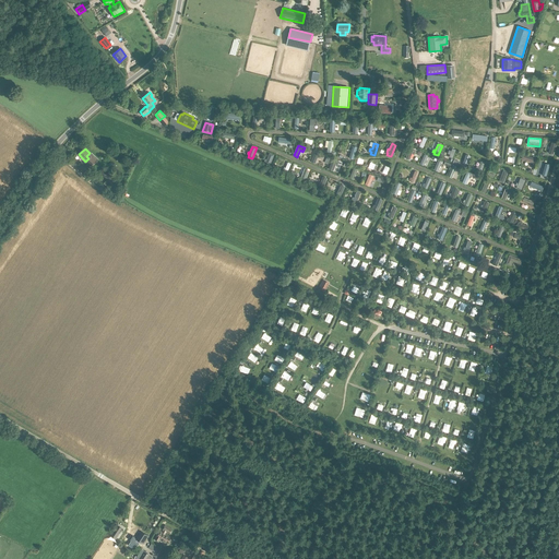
[(413,155),(414,155),(416,152),(409,150),(405,159),(409,161),(413,155)]
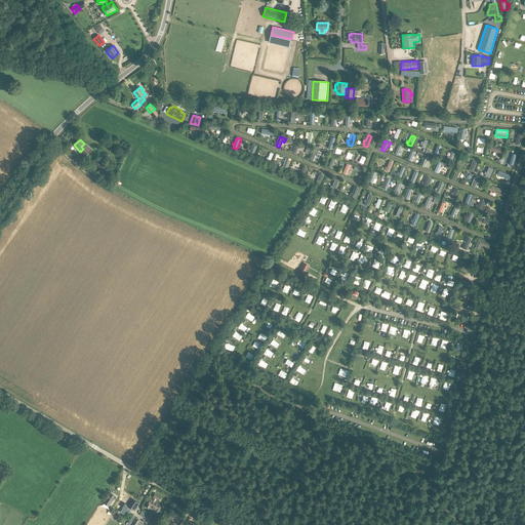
[(292,152),(295,154),(298,148),(299,149),(300,147),(299,146),(299,145),(296,143),(292,152)]
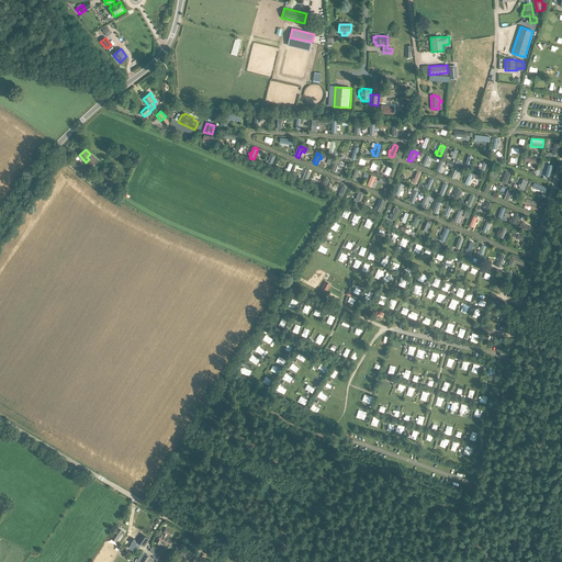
[(89,159),(86,163),(91,167),(97,161),(90,154),(87,157),(89,159)]
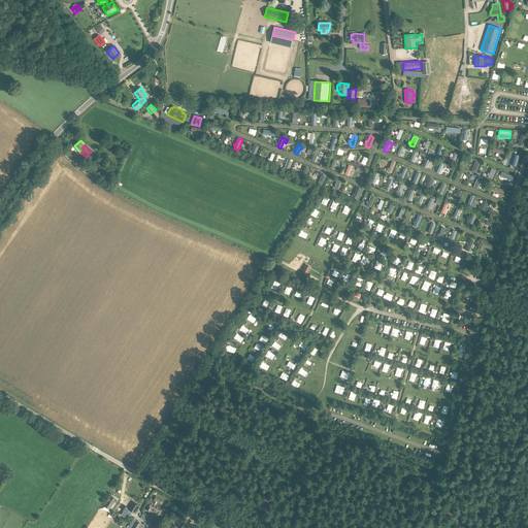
[(255,144),(252,152),(251,152),(250,154),(251,154),(251,155),(255,157),(259,146),(255,144)]
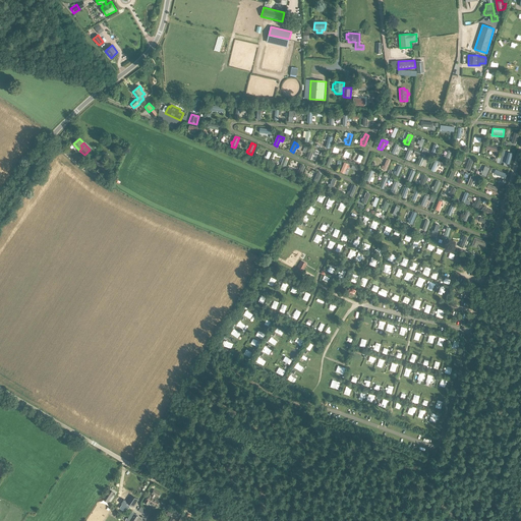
[(306,158),(311,160),(313,154),(315,154),(316,151),(314,151),(314,150),(310,148),(306,158)]
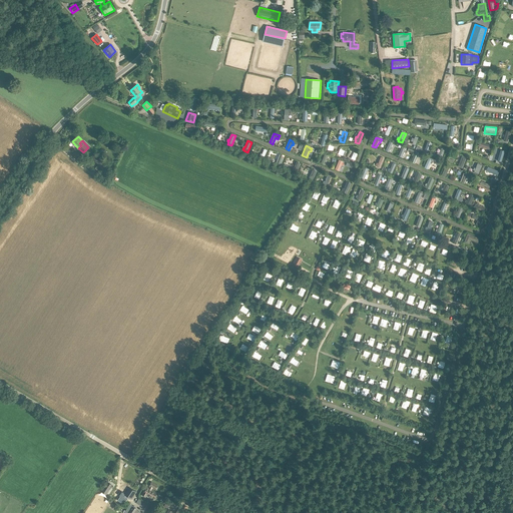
[(439,155),(438,156),(442,158),(446,150),(442,148),(440,153),(438,152),(437,154),(439,155)]
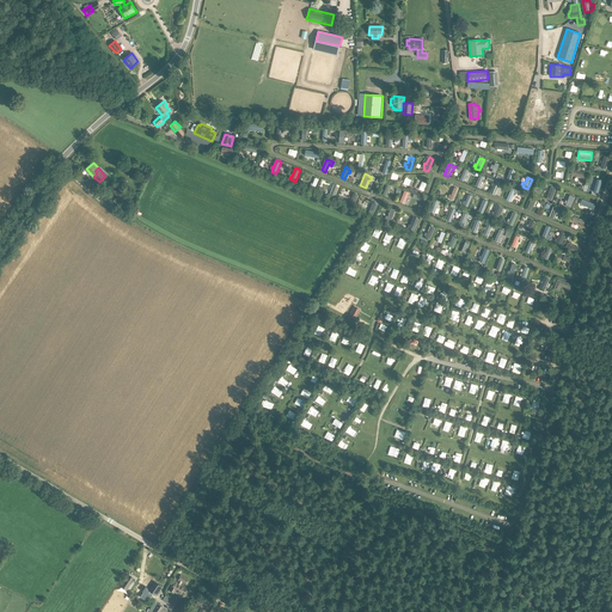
[(319,179),(316,178),(312,184),(311,183),(310,187),(311,187),(311,188),(314,190),(319,179)]
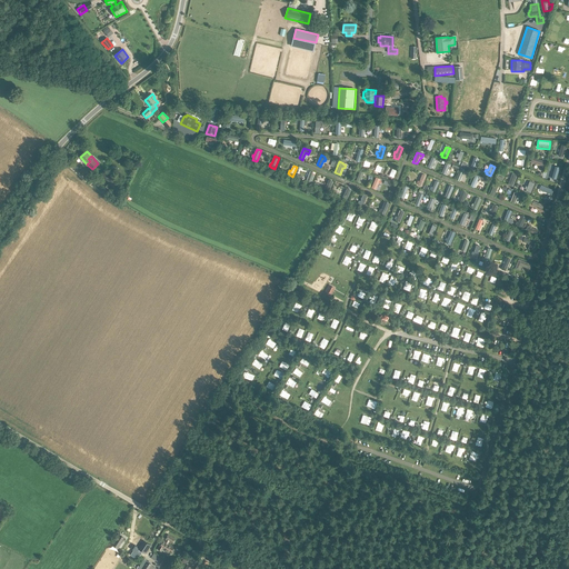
[(101,176),(115,188),(119,183),(106,171),(101,176)]
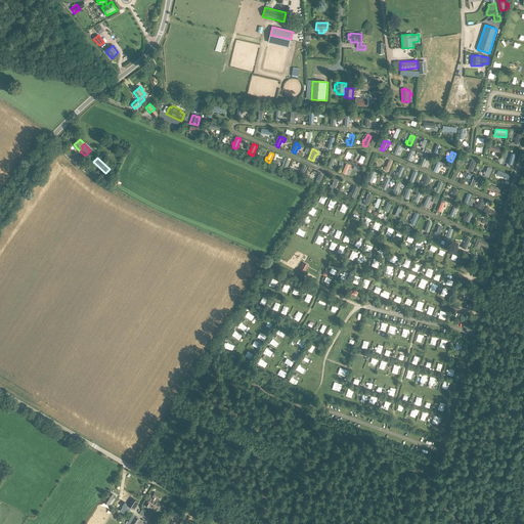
[(393,162),(389,161),(386,168),(384,167),(383,170),(389,172),(393,162)]
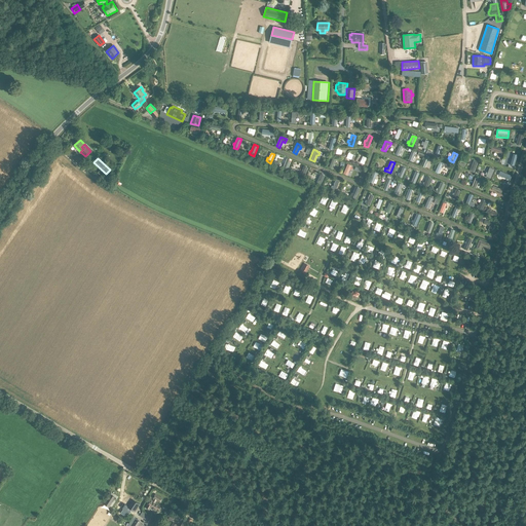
[(440,161),(436,172),(439,174),(441,167),(443,167),(444,165),(443,164),(443,163),(440,161)]
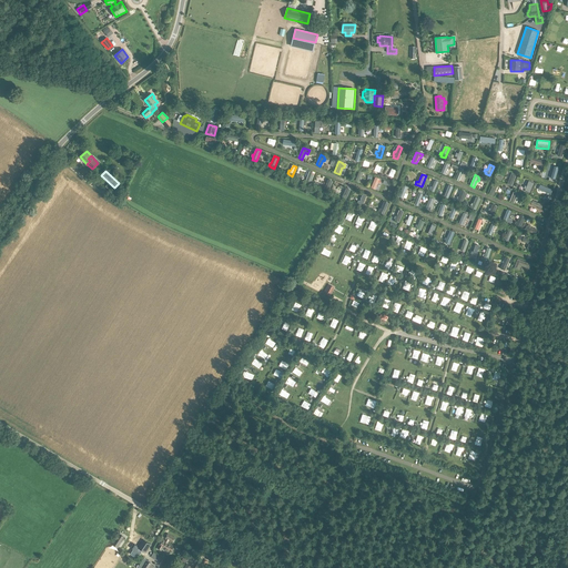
[(526,189),(524,188),(523,191),(529,194),(534,182),(529,181),(526,189)]
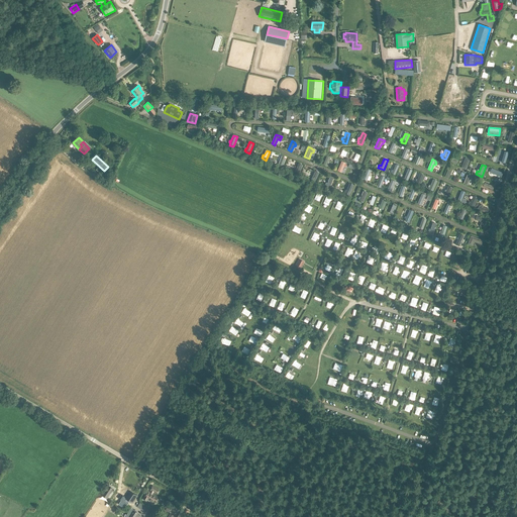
[(363,179),(367,181),(371,172),(367,170),(363,179)]
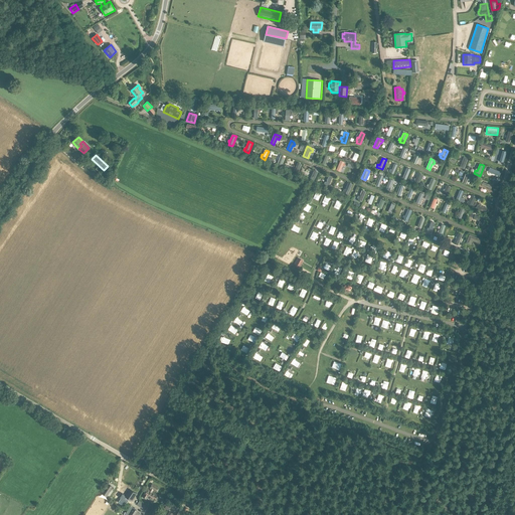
[(406,169),(405,173),(404,172),(402,175),(402,174),(400,177),(403,178),(402,179),(405,181),(410,170),(406,169)]
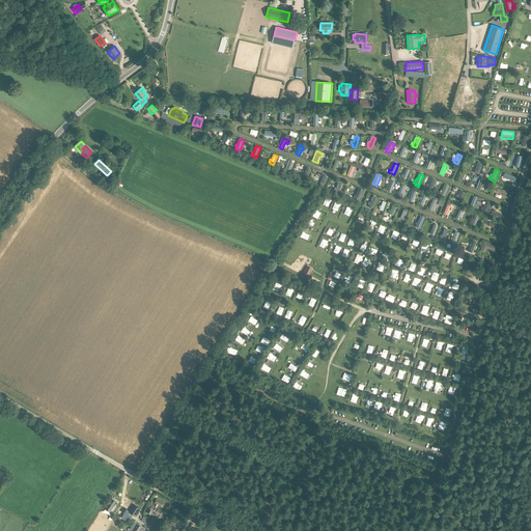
[(431,191),(436,179),(431,178),(429,185),(428,184),(427,186),(428,187),(427,190),(431,191)]
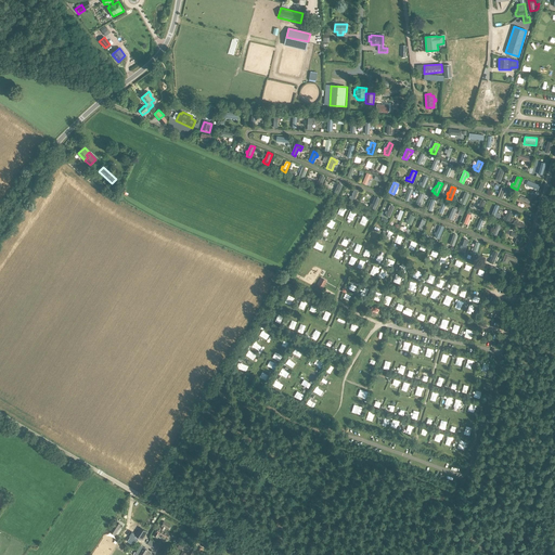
[(539,196),(538,195),(540,192),(537,190),(537,189),(533,186),(532,189),(528,186),(527,191),(533,194),(532,196),(538,198),(539,196)]
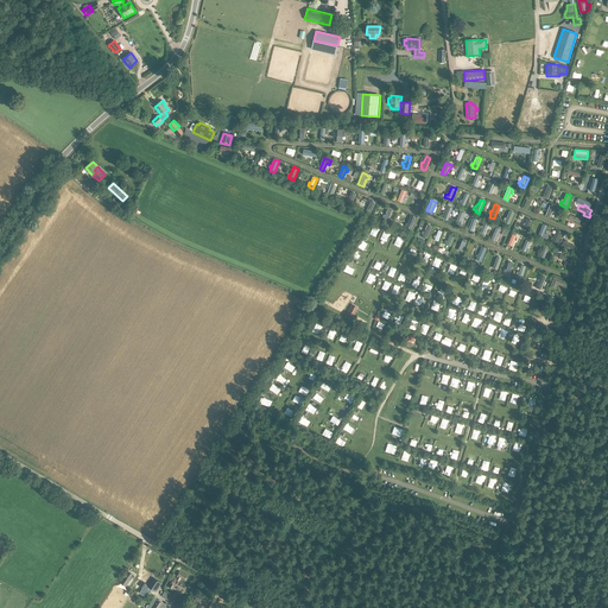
[(514,213),(510,211),(505,222),(510,225),(514,213)]
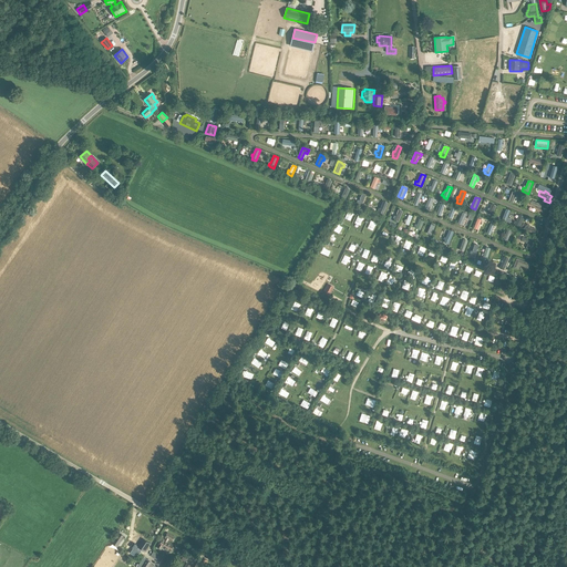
[(488,210),(487,214),(492,216),(496,207),(492,205),(490,209),(488,208),(487,210),(488,210)]
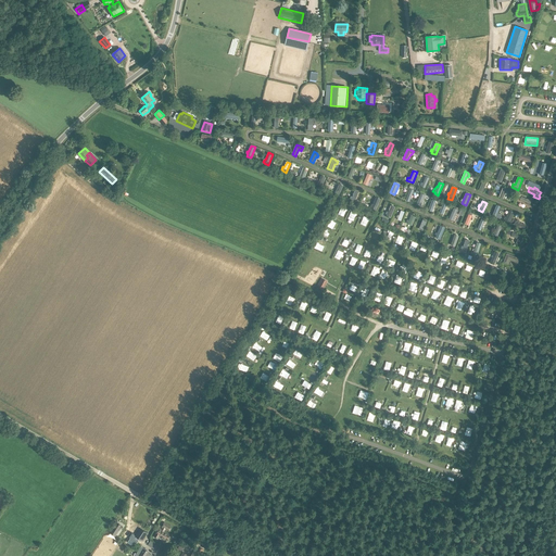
[(388,214),(387,216),(390,217),(394,206),(391,205),(388,212),(387,212),(386,214),(388,214)]
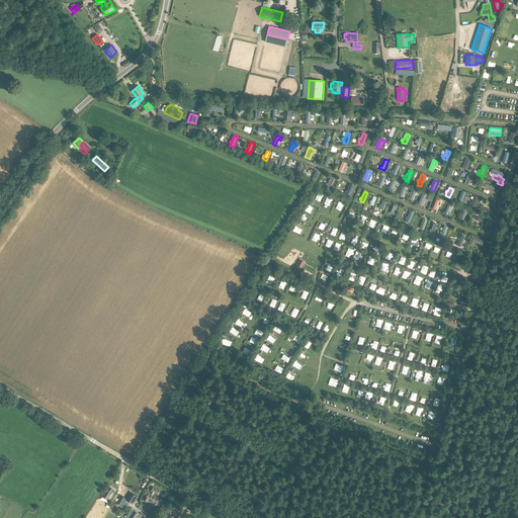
[(470,204),(470,206),(475,208),(479,198),(475,196),(471,202),(470,202),(469,204),(470,204)]
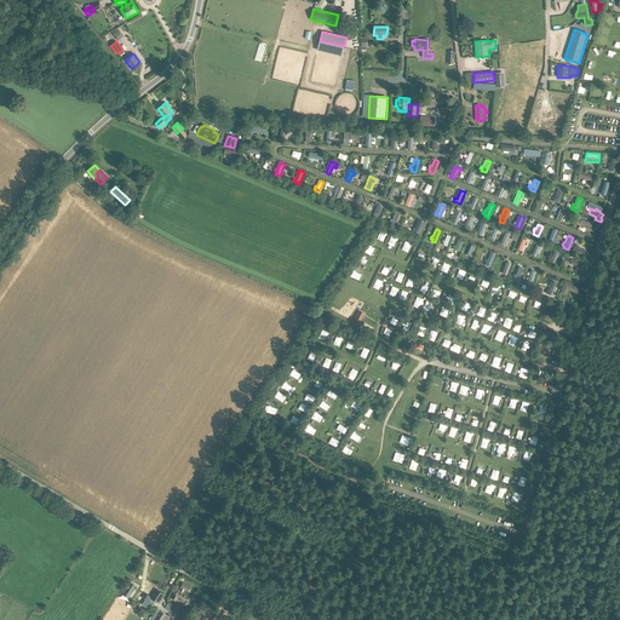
[(575,247),(573,251),(584,256),(586,251),(579,248),(580,247),(577,246),(577,247),(575,247)]
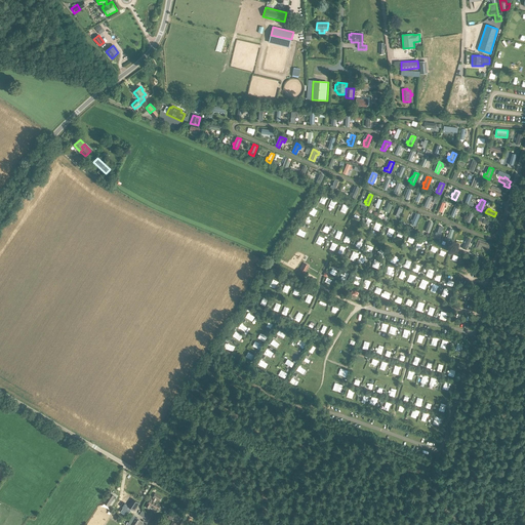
[(485,219),(483,224),(489,226),(487,230),(491,231),(493,224),(485,219)]
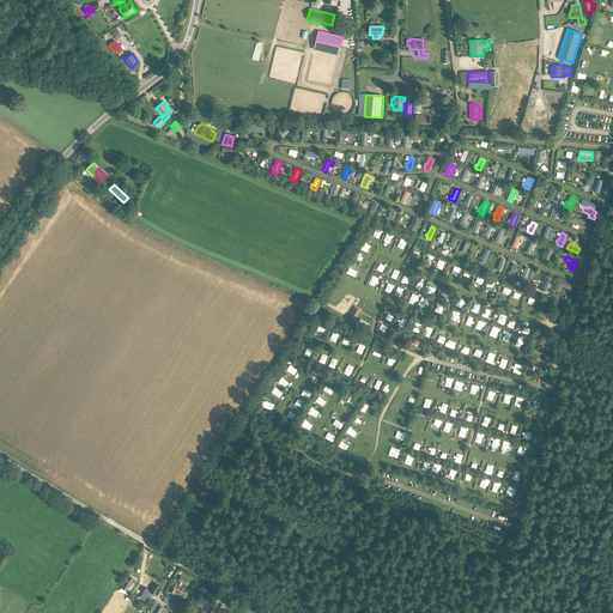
[(545,278),(540,290),(545,292),(551,280),(545,278)]
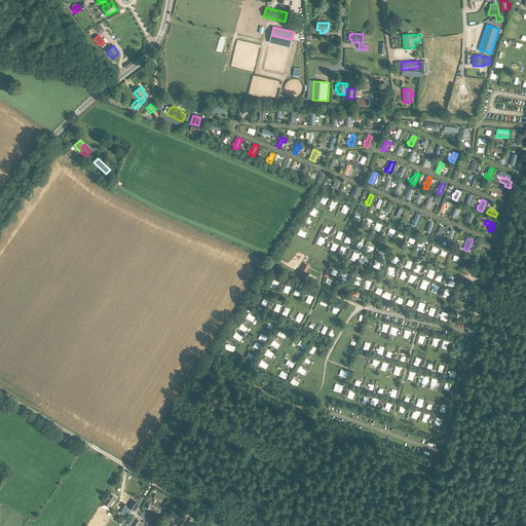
[(476,249),(480,250),(482,245),(489,248),(491,245),(480,239),(476,249)]
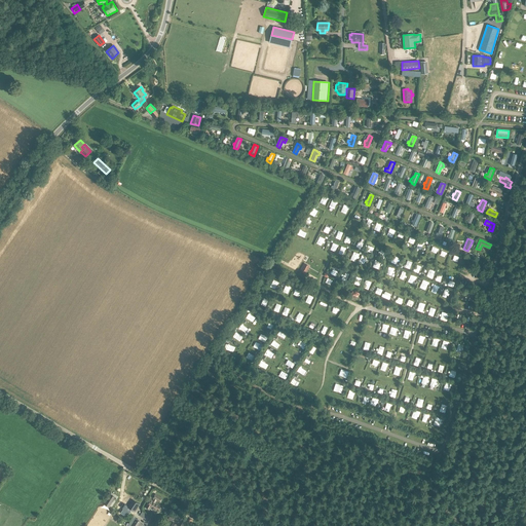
[(304,263),(300,271),(304,273),(309,266),(304,263)]
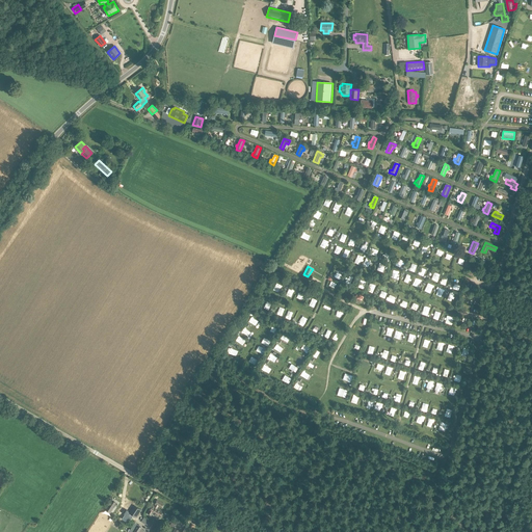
[(112,500),(106,510),(108,512),(113,505),(114,506),(116,503),(112,500)]
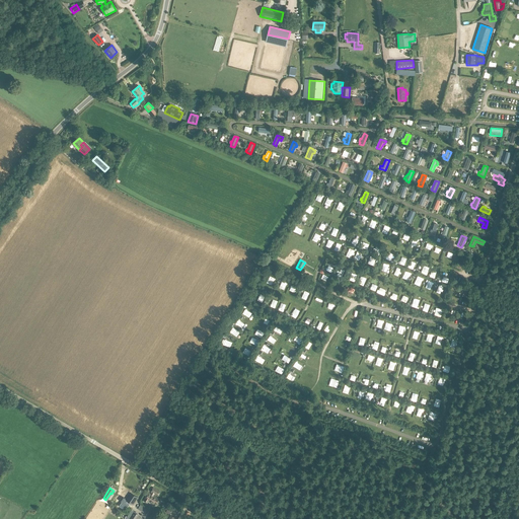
[(145,499),(144,501),(147,503),(148,502),(153,504),(154,504),(157,505),(160,500),(157,498),(153,496),(154,494),(158,496),(160,493),(153,489),(151,492),(152,493),(151,495),(148,493),(145,499)]
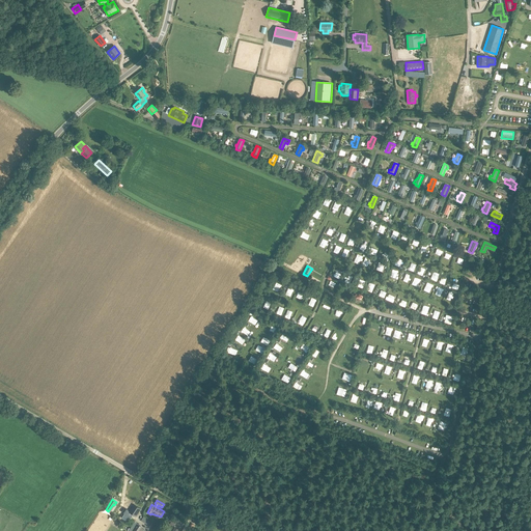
[(124,508),(121,512),(124,513),(121,518),(126,521),(128,518),(130,519),(133,514),(136,516),(140,509),(134,505),(130,512),(130,513),(127,511),(128,510),(124,508)]
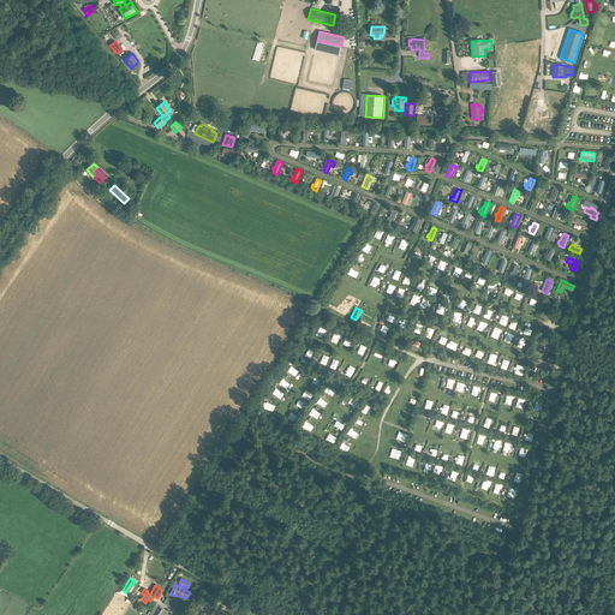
[(193,604),(202,610),(206,603),(197,598),(193,604)]
